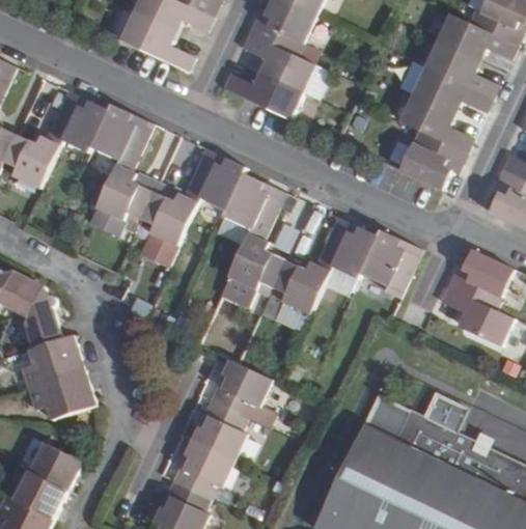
[(138,0),(132,14),(166,29),(170,22),(178,25),(181,19),(205,31),(212,17),(175,0),(138,0)]
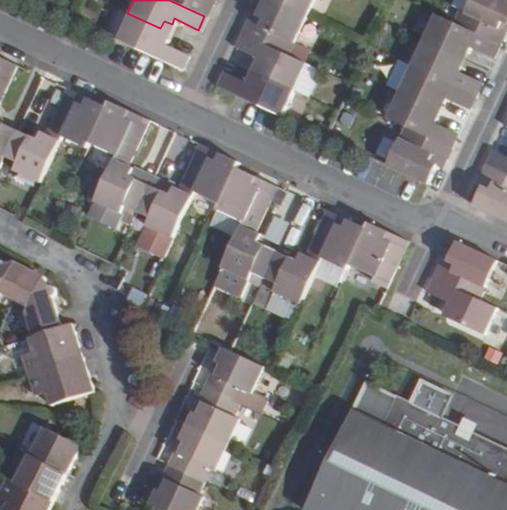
[(169,0),(204,16),(211,1),(209,0),(169,0)]
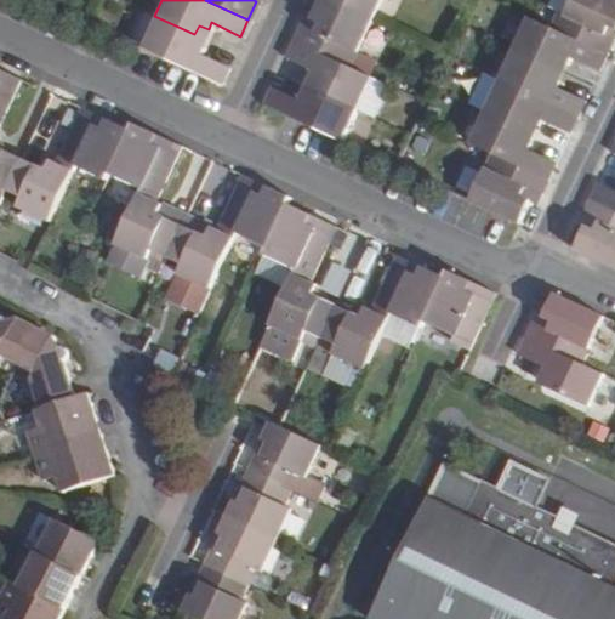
[(297,22),(290,39),(347,64),(369,18),(329,0),(314,0),(308,16),(319,21),(314,29),(297,22)]
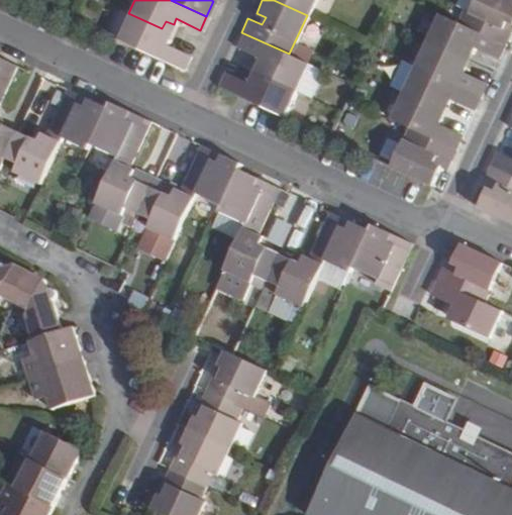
[(274,0),(307,15),(313,0),(274,0)]
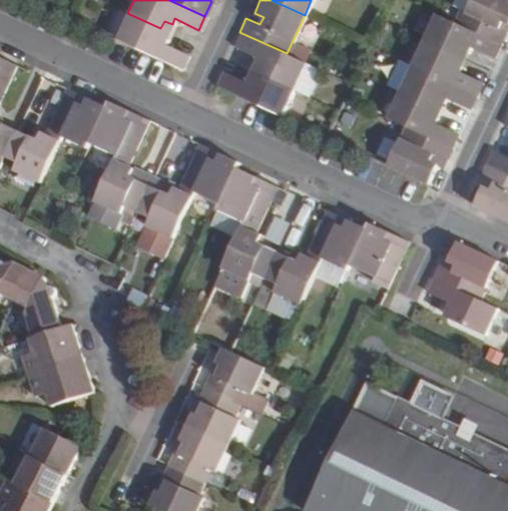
[(463,10),(467,0),(450,0),(449,3),(458,7),(463,10)]
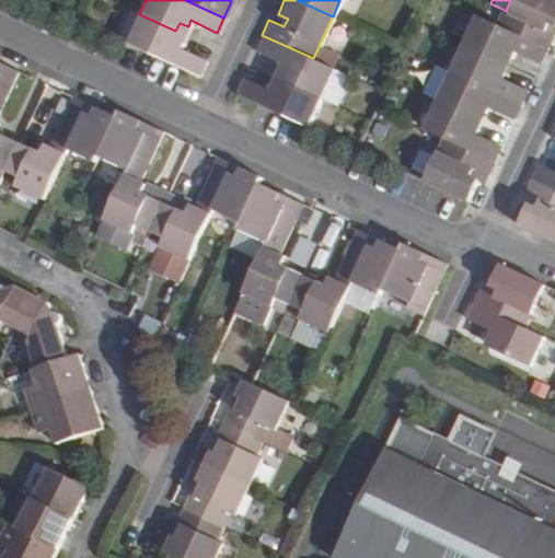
[(510,0),(506,11),(500,8),(493,23),(545,47),(552,32),(554,24),(554,0),(510,0)]
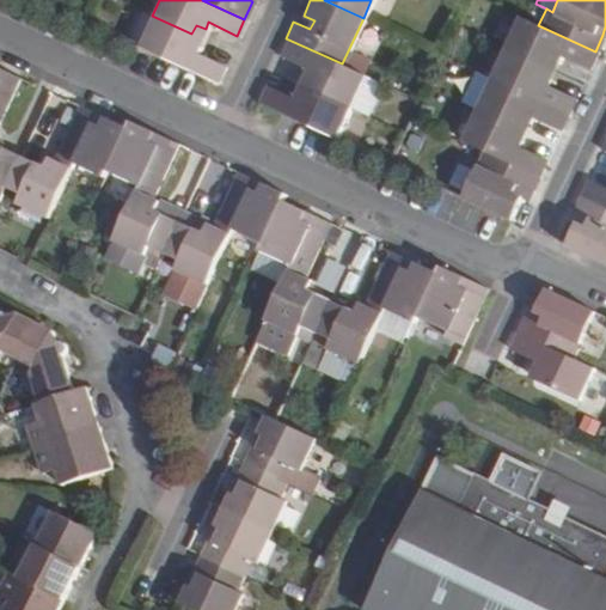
[(310,29),(314,20),(304,16),(298,11),(293,22),(310,29)]
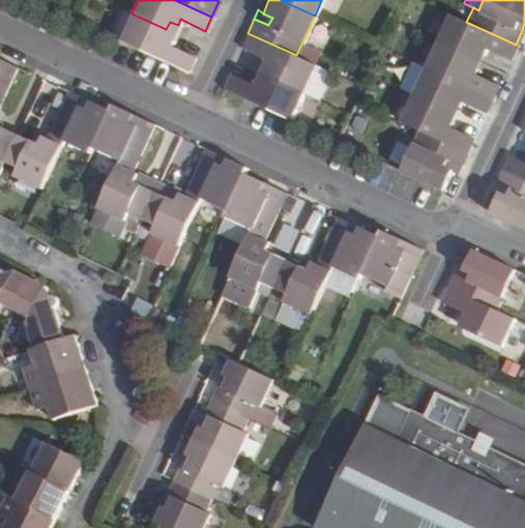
[(448,12),(435,40),(471,57),(475,49),(482,53),(485,47),(508,58),(516,45),(466,22),(448,12)]
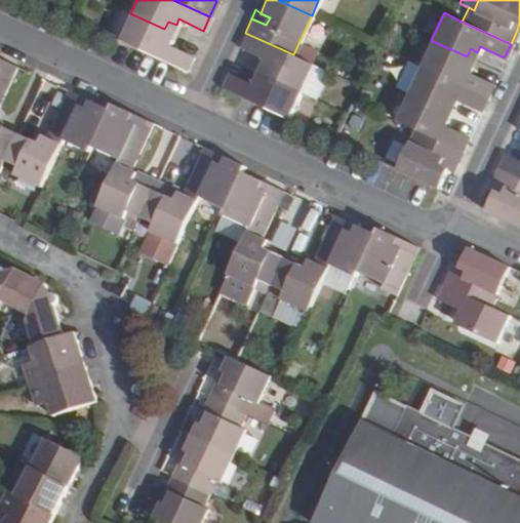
[(164,29),(130,13),(118,39),(186,71),(192,57),(166,45),(169,39),(161,36),(164,29)]
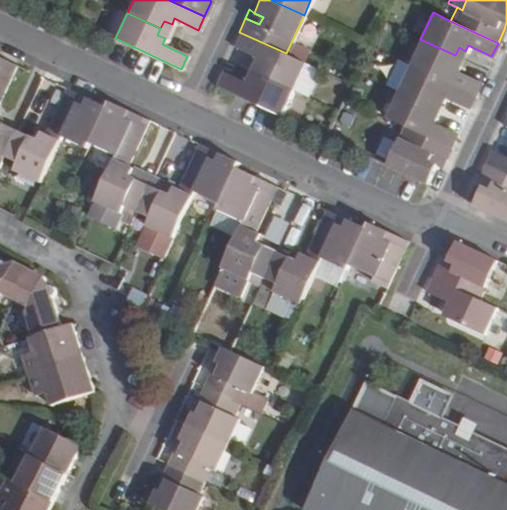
[(160,28),(168,32),(172,24),(164,21),(160,28)]
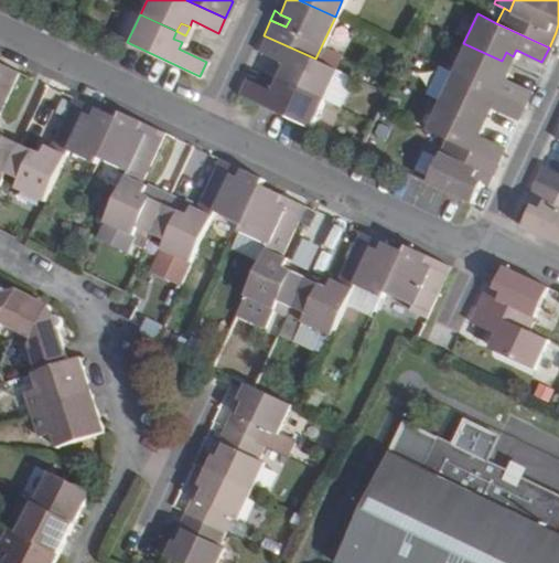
[(182,42),(185,35),(176,31),(173,39),(182,42)]
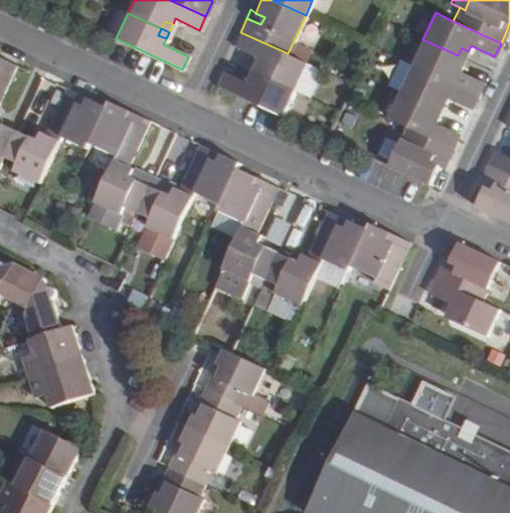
[(255,63),(263,67),(260,73),(293,89),(306,62),(288,53),(240,32),(233,46),(258,57),(255,63)]
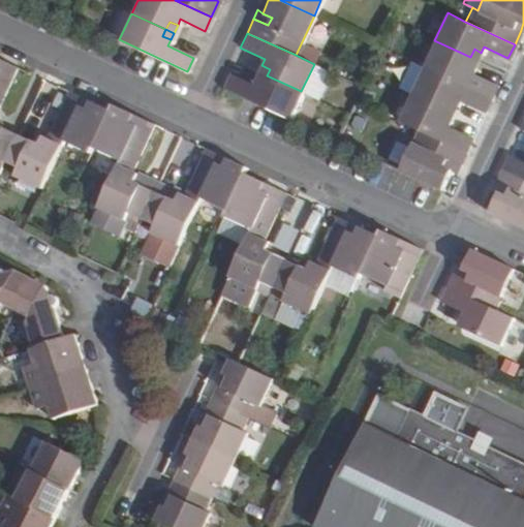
[(474,68),(467,64),(470,57),(434,40),(423,66),(490,97),(496,84),(471,72),(474,68)]
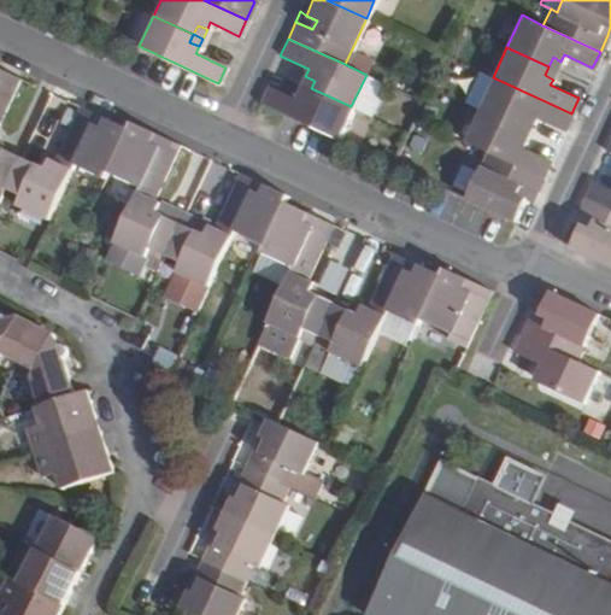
[(548,66),(557,71),(560,62),(553,57),(548,66)]
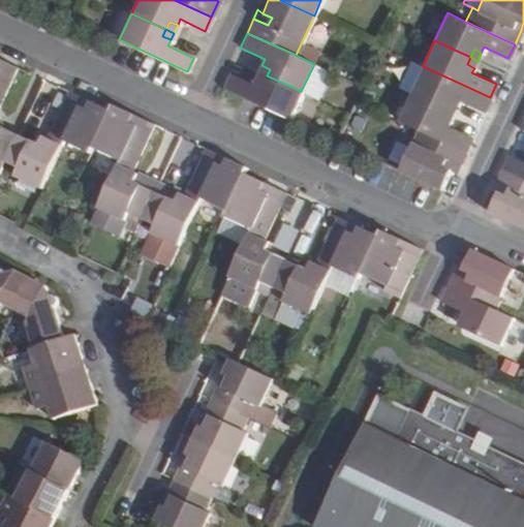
[(474,68),(478,61),(470,57),(467,64),(474,68)]
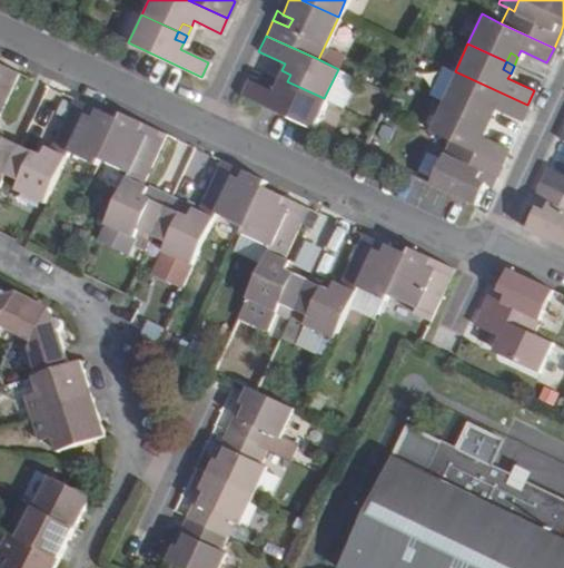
[(0,103),(16,71),(0,64),(0,103)]
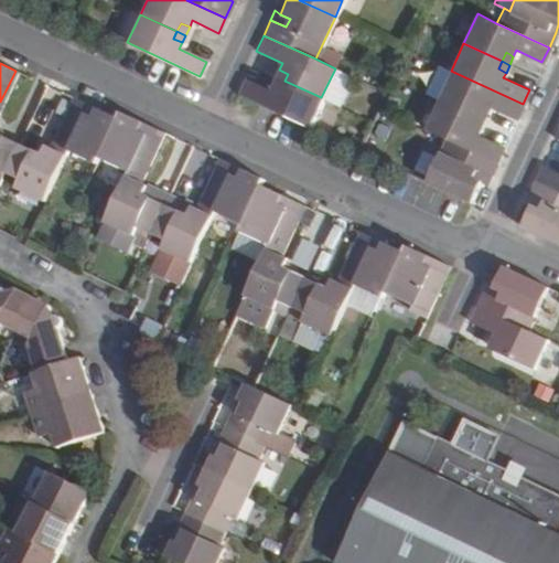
[(285,81),(288,74),(279,70),(276,76),(285,81)]
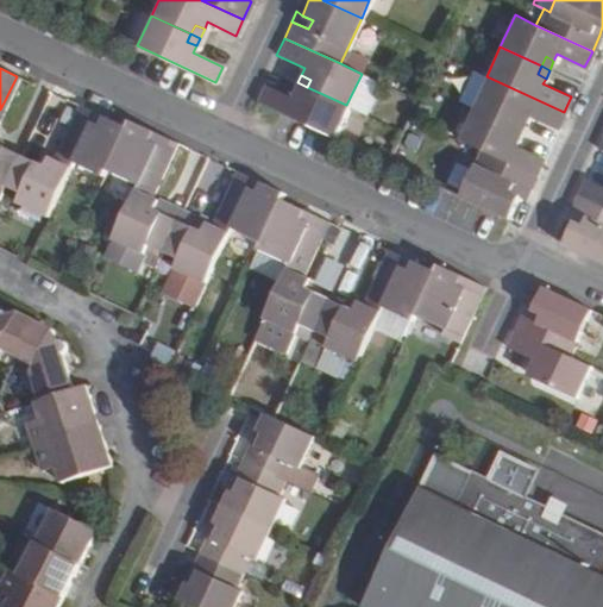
[(487,76),(472,106),(514,126),(517,118),(525,121),(527,116),(556,129),(564,112),(487,76)]
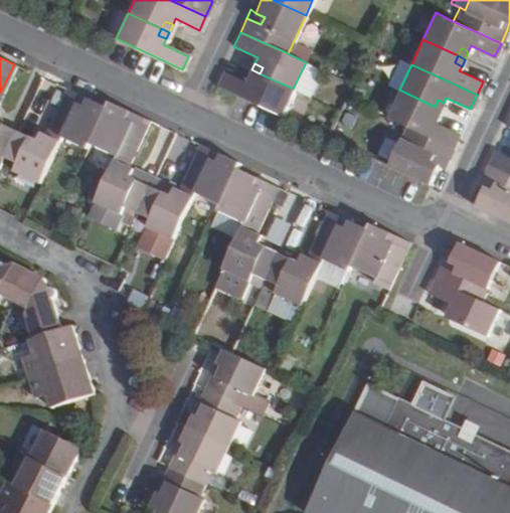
[(256,81),(260,73),(251,69),(247,77),(256,81)]
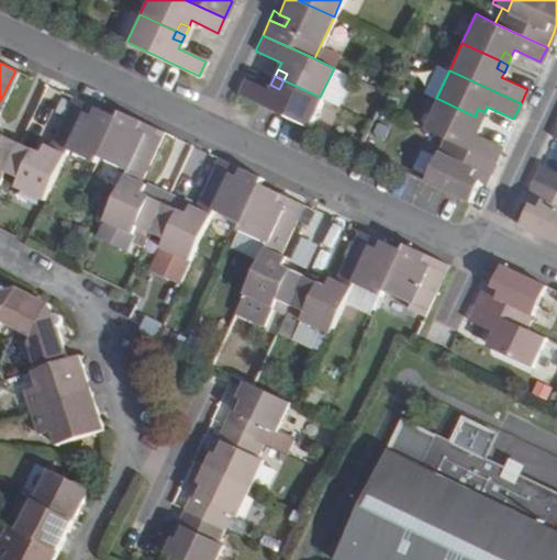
[(268,90),(243,78),(235,93),(307,126),(320,97),(283,80),(279,89),(270,85),(268,90)]
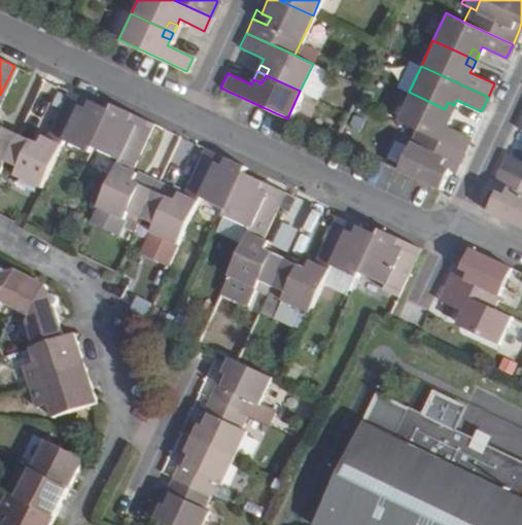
[(79,97),(66,90),(42,136),(59,144),(61,139),(87,151),(89,145),(106,109),(88,100),(83,108),(76,104),(79,97)]
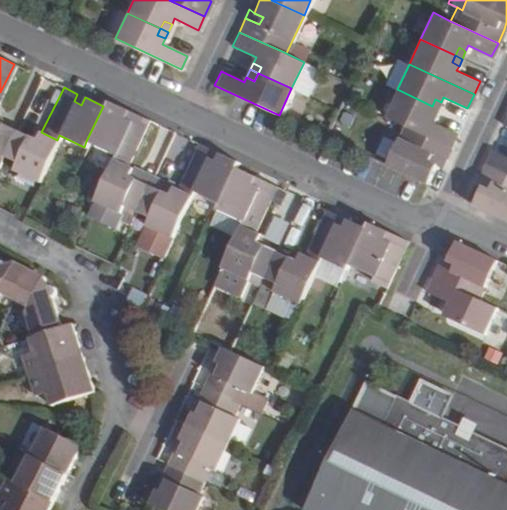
[(397,89),(384,117),(402,125),(449,147),(455,134),(433,122),(435,117),(428,113),(432,106),(397,89)]
